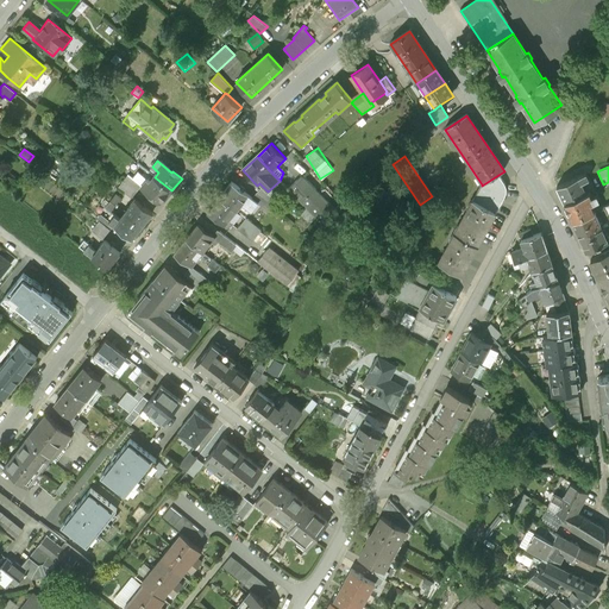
[(143,186),(148,180),(138,171),(133,179),(143,186)]
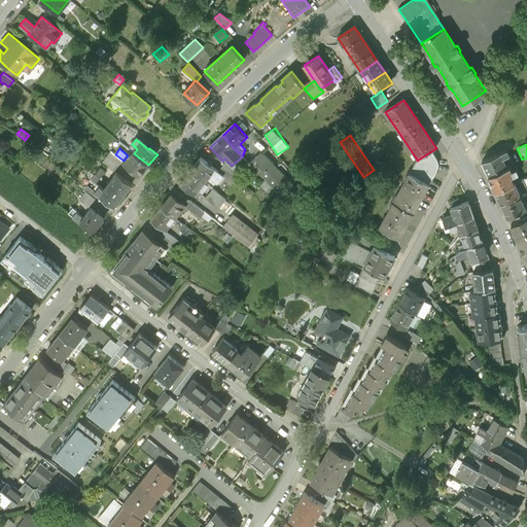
[(482,162),(488,176),(506,168),(506,167),(502,157),(508,155),(506,150),(482,162)]
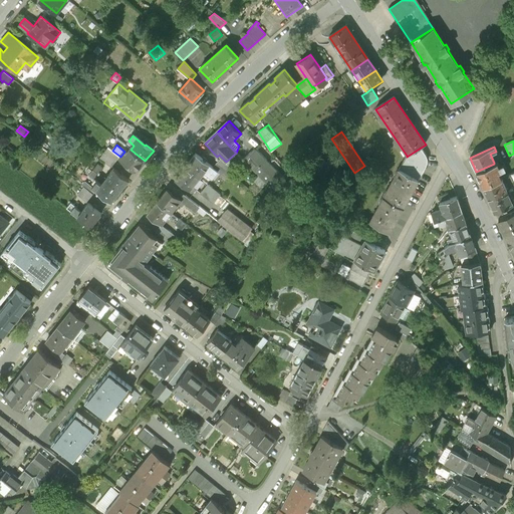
[(99,159),(110,169),(119,158),(120,157),(112,151),(108,148),(99,159)]
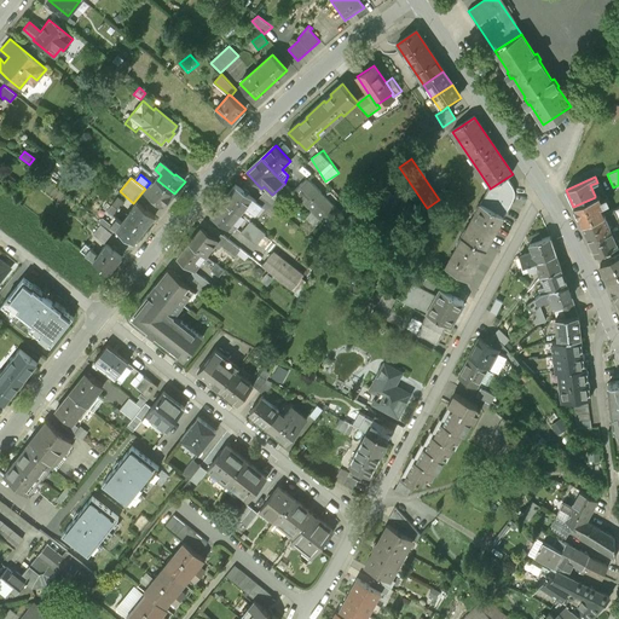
[(335,206),(307,178),(293,192),(313,213),(320,220),(335,206)]
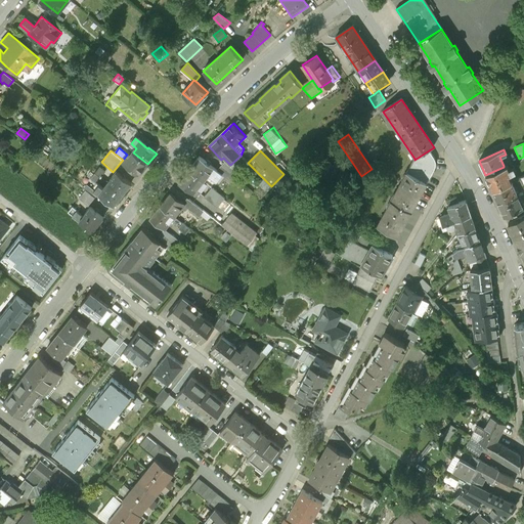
[(415,159),(406,174),(426,184),(434,170),(435,167),(435,165),(435,162),(435,160),(429,150),(415,160),(415,159)]
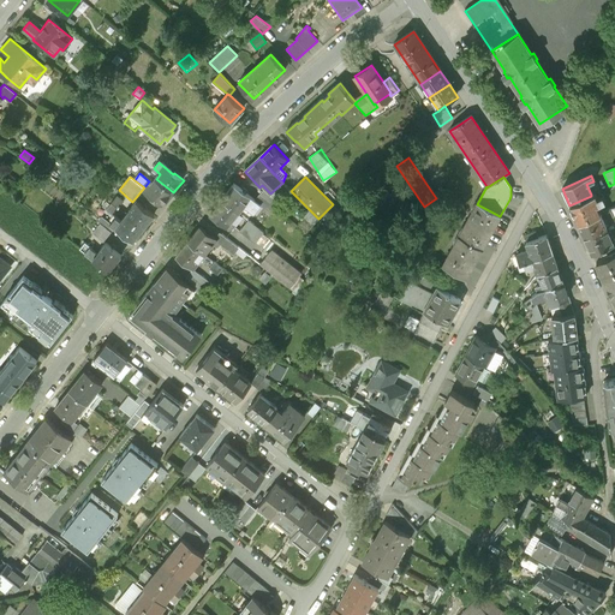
[(162,206),(173,192),(156,179),(151,184),(149,181),(144,187),(143,189),(154,198),(162,206)]
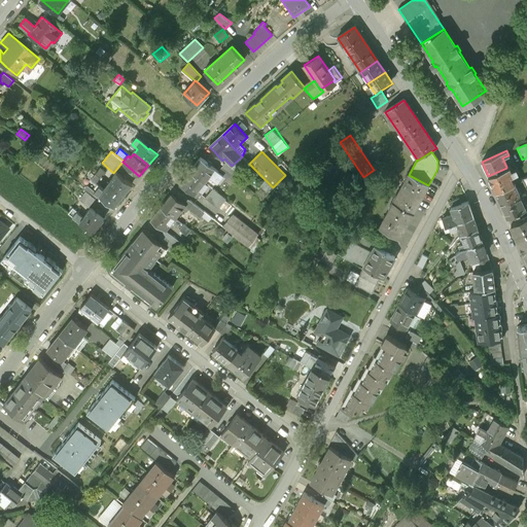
[(202,157),(190,171),(205,182),(210,175),(213,177),(212,178),(218,183),(223,177),(224,176),(219,172),(202,157)]
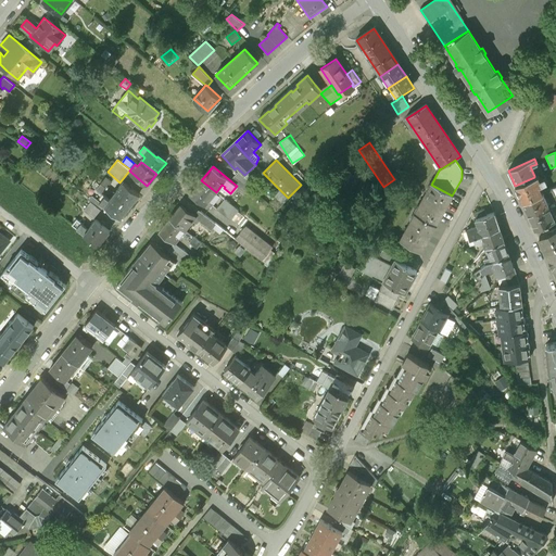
[(240,171),(235,177),(244,185),(249,179),(244,175),(240,171)]
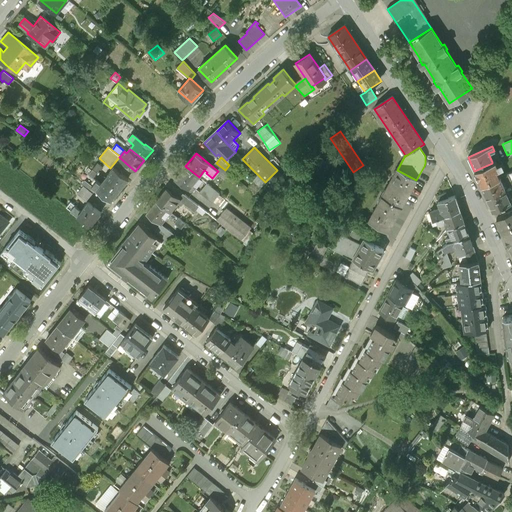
[(495,161),(492,162),(492,163),(474,171),(481,186),(499,177),(496,170),(503,167),(501,163),(497,165),(495,161)]
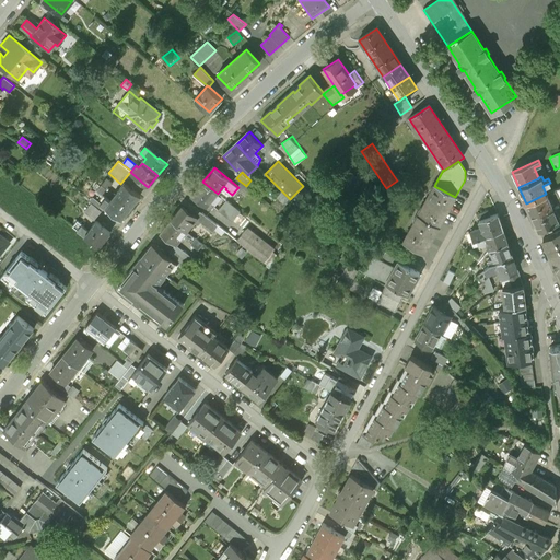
[(106,178),(96,190),(102,195),(112,183),(106,178)]
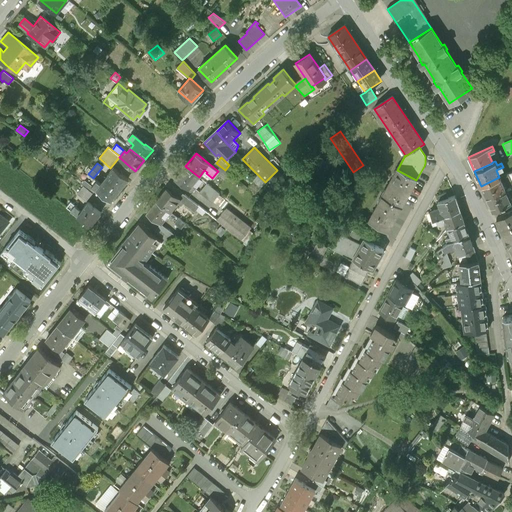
[(229,173),(225,170),(216,163),(213,167),(218,171),(217,172),(225,178),(229,173)]
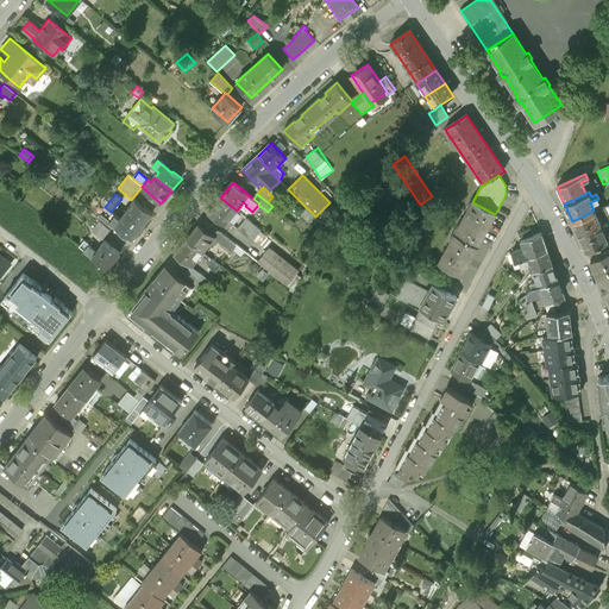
[(225,226),(237,211),(220,198),(208,213),(214,218),(212,220),(217,225),(219,221),(225,226)]
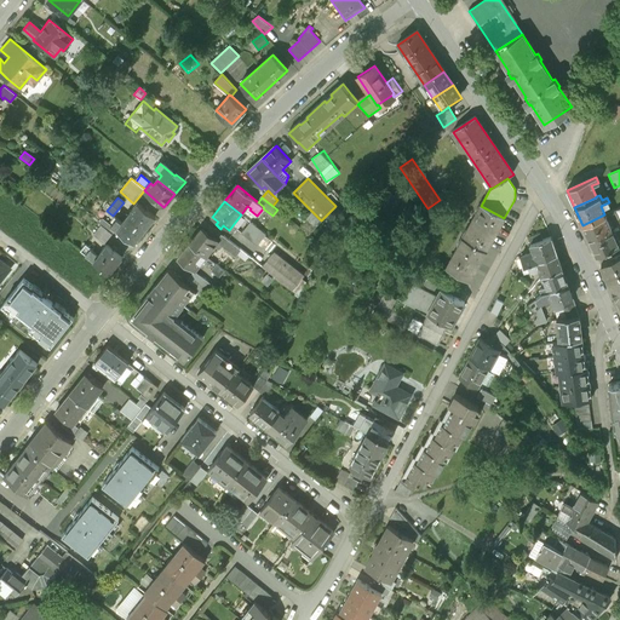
[(138,204),(127,217),(144,230),(155,218),(138,204)]
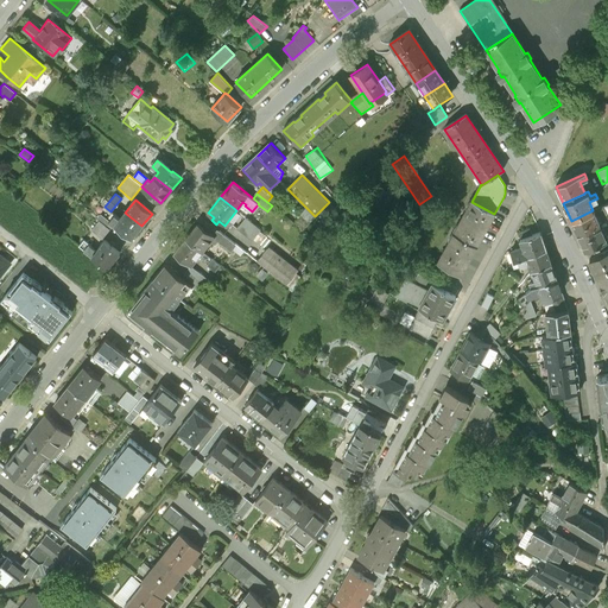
[(472,202),(454,235),(476,247),(494,214),(472,202)]
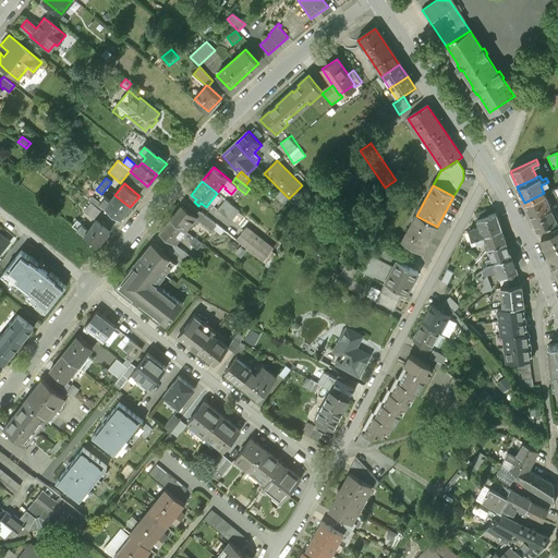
[(557,186),(544,193),(549,206),(555,204),(557,202),(557,186)]
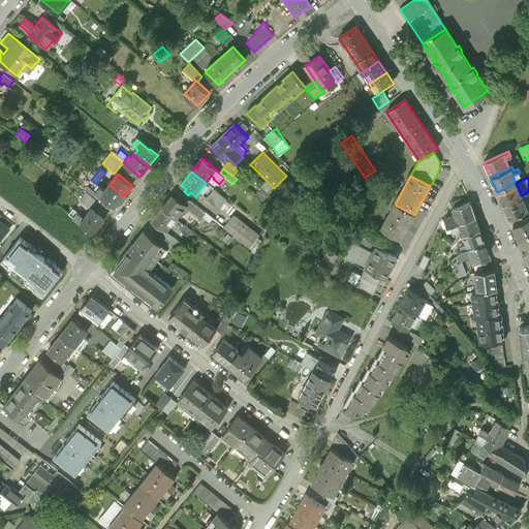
[(274,188),(268,182),(259,189),(271,200),(279,193),(274,188)]
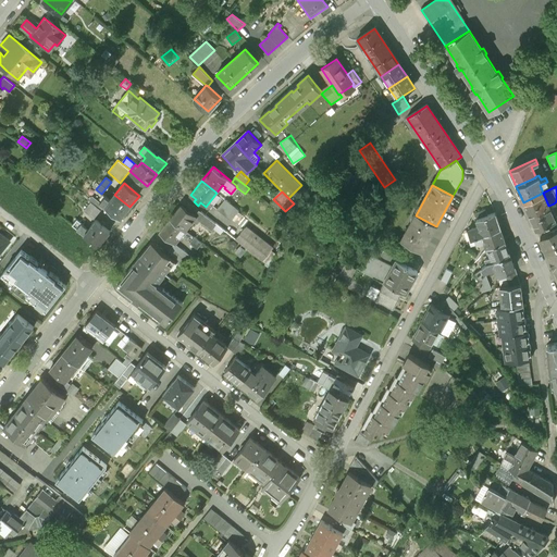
[(543,193),(523,202),(536,230),(555,221),(551,209),(548,206),(543,193)]
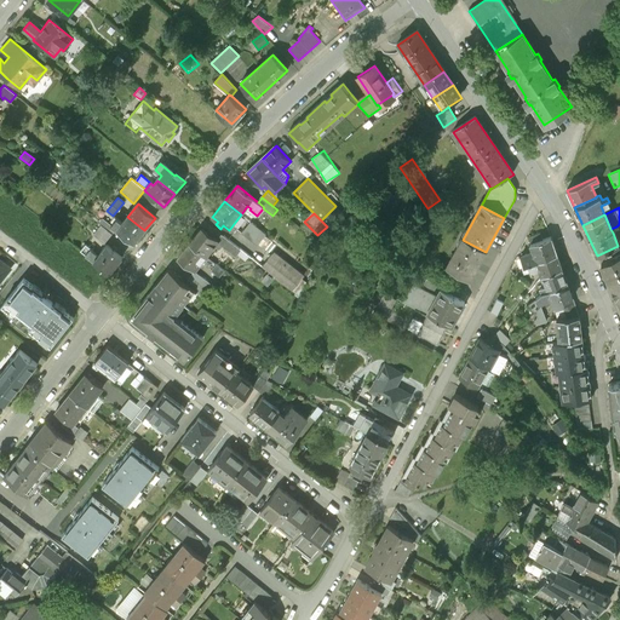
[(133,245),(144,230),(127,217),(122,223),(116,218),(112,225),(110,227),(115,230),(122,235),(121,237),(124,240),(125,237),(133,245)]
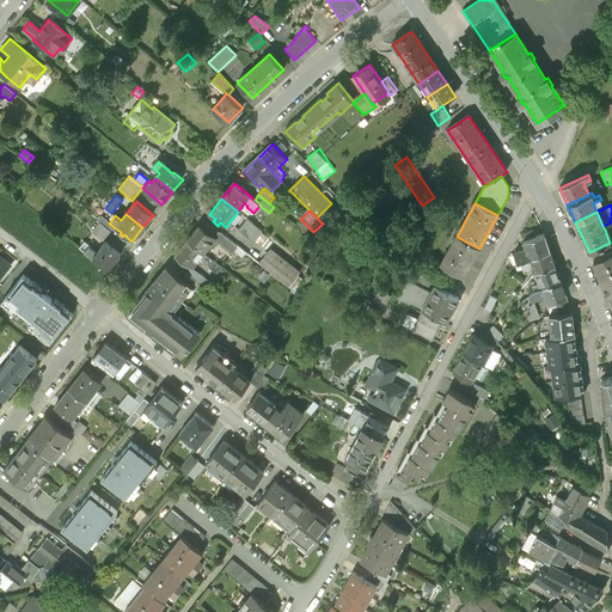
[(97,221),(99,222),(110,232),(114,227),(109,224),(110,222),(102,215),(97,221)]
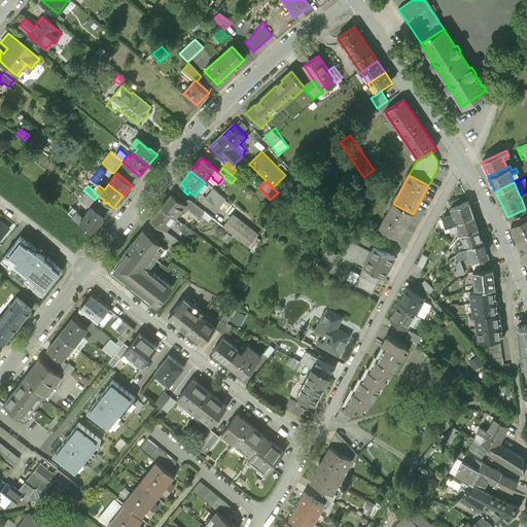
[(226,200),(213,188),(205,199),(218,209),(226,200)]
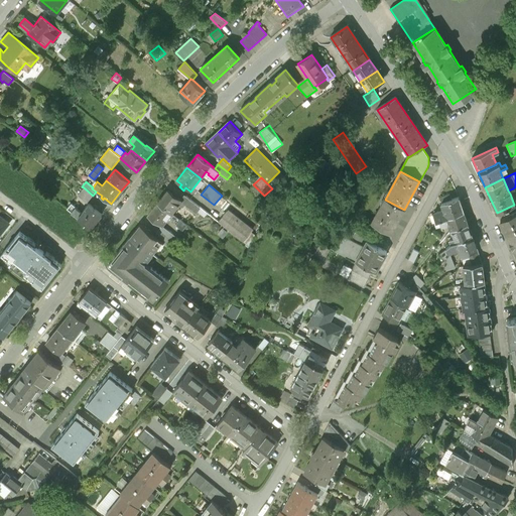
[(78,197),(87,204),(93,196),(84,187),(78,197)]
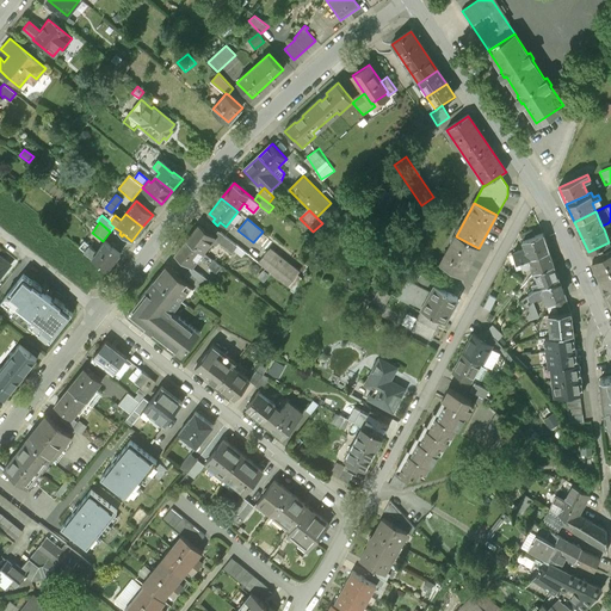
[(204,253),(213,244),(216,238),(211,233),(213,232),(207,227),(205,228),(199,224),(187,240),(204,253)]
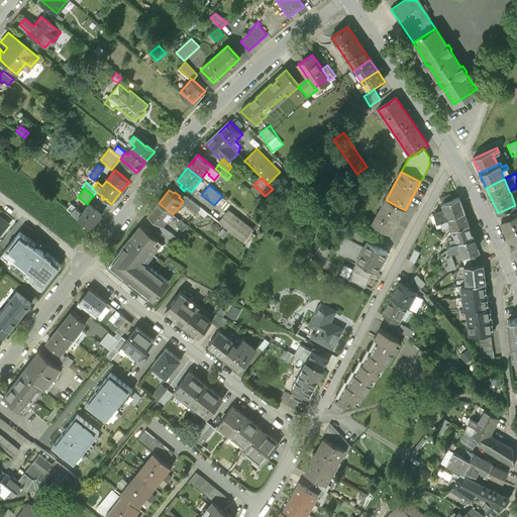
[(439,199),(441,205),(452,201),(450,195),(439,199)]
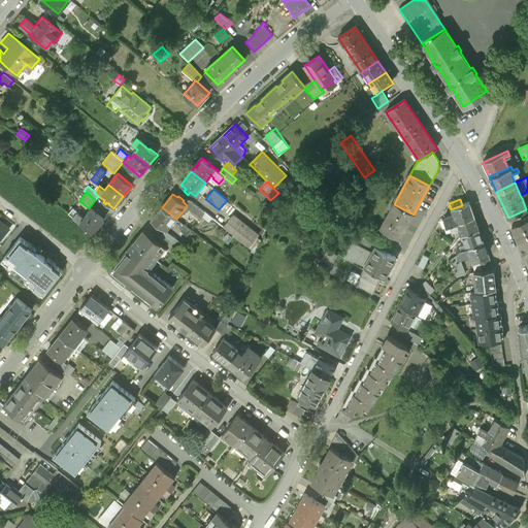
[(200,220),(201,218),(205,212),(191,201),(187,205),(184,210),(187,212),(189,210),(200,220)]
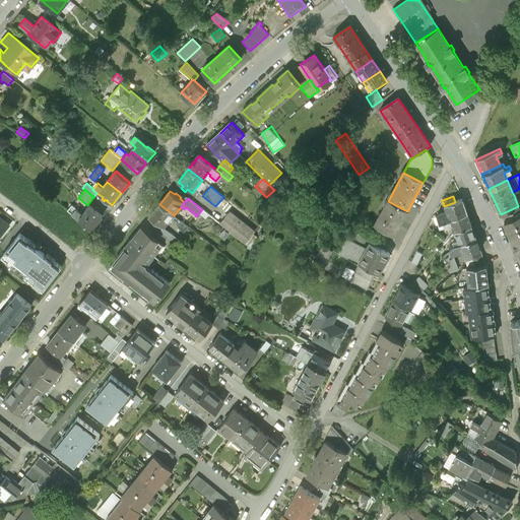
[(436,216),(439,224),(467,214),(462,199),(455,202),(444,206),(447,212),(436,216)]
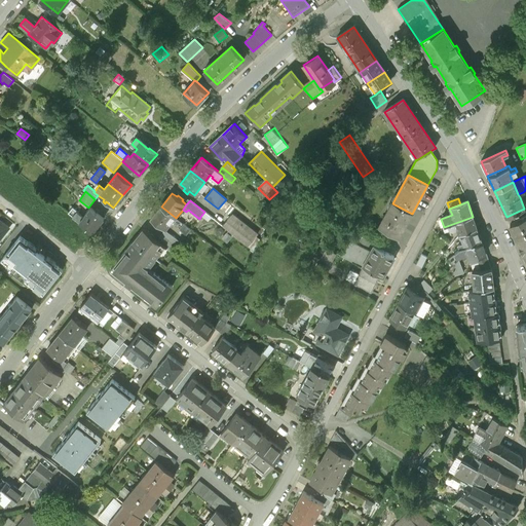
[(399,239),(412,214),(392,203),(378,229),(399,239)]
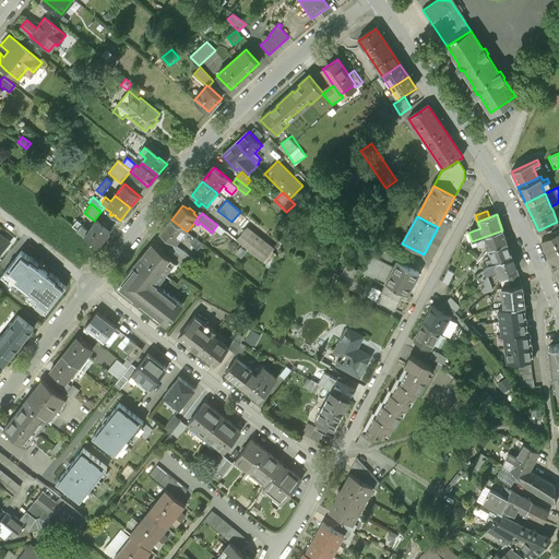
[(176,245),(187,232),(171,219),(161,233),(166,237),(164,239),(169,244),(171,241),(175,245),(176,245)]
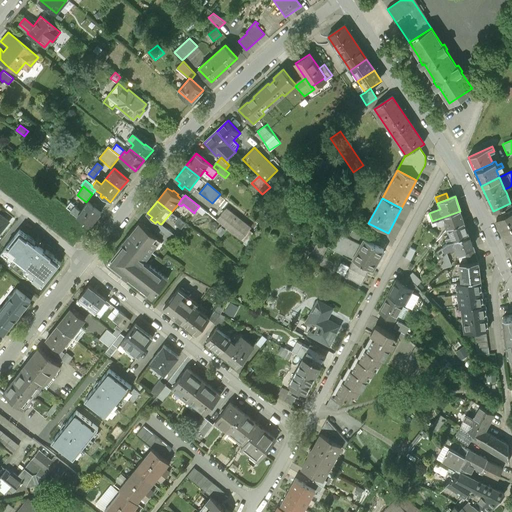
[(101,213),(88,202),(81,211),(71,202),(66,208),(90,227),(101,213)]
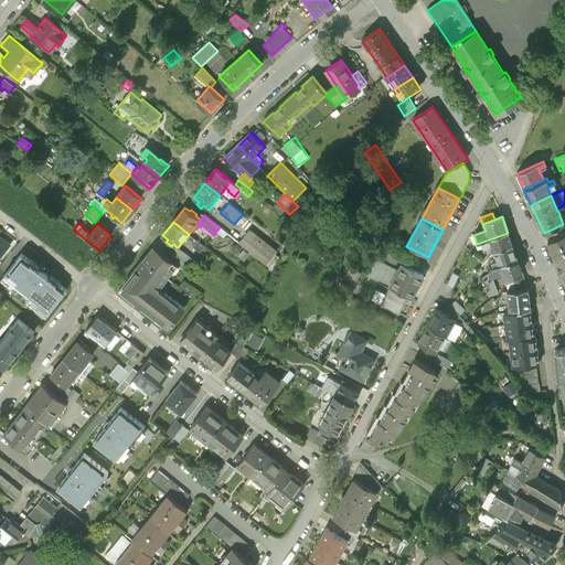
[(226,233),(220,227),(215,233),(222,238),(226,233)]
